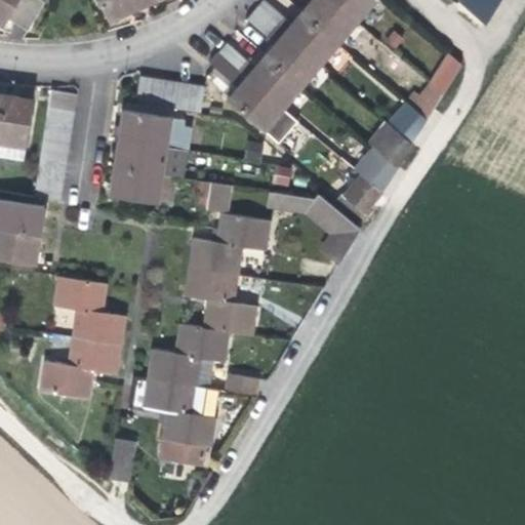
[(0,0),(0,23),(4,25),(7,18),(17,0),(0,0)]
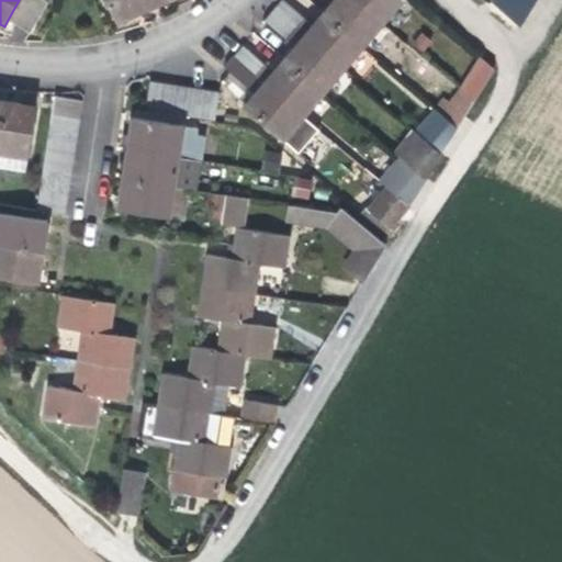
[(19,0),(8,20),(30,32),(48,0),(19,0)]
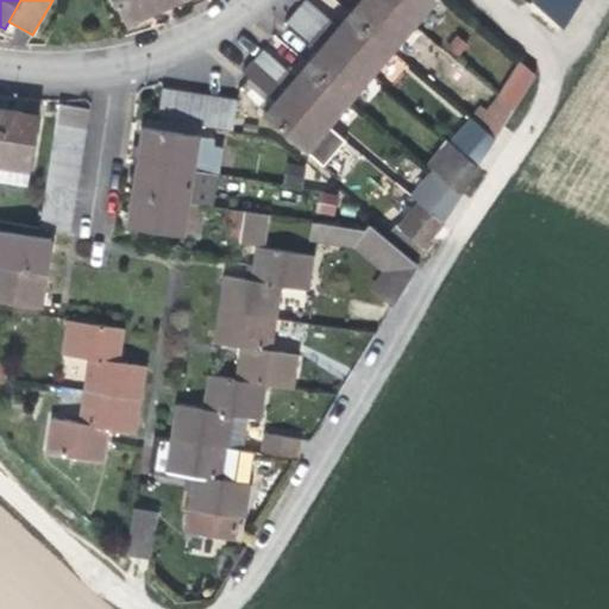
[(157,10),(152,0),(115,0),(126,23),(145,14),(152,11),(157,10)]
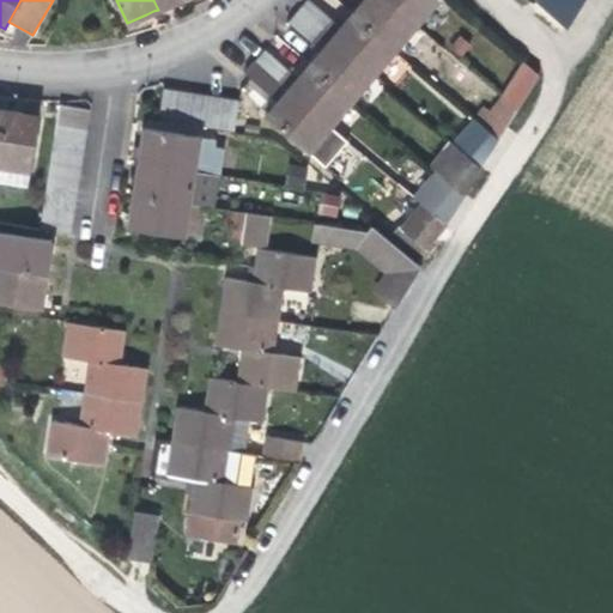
[(297,10),(332,38),(341,26),(310,0),(305,0),(303,4),(297,10)]
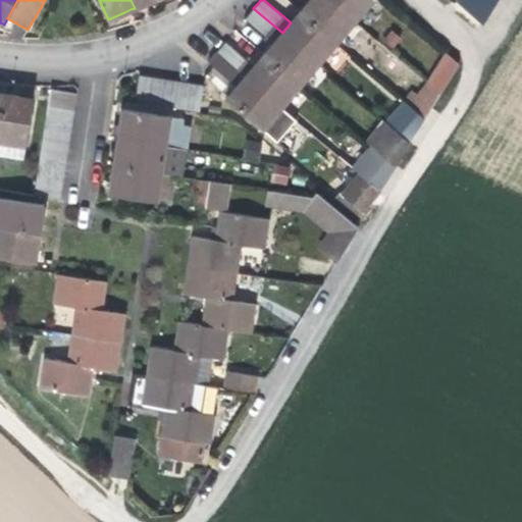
[(355,20),(330,0),(310,0),(301,11),(336,42),(355,20)]
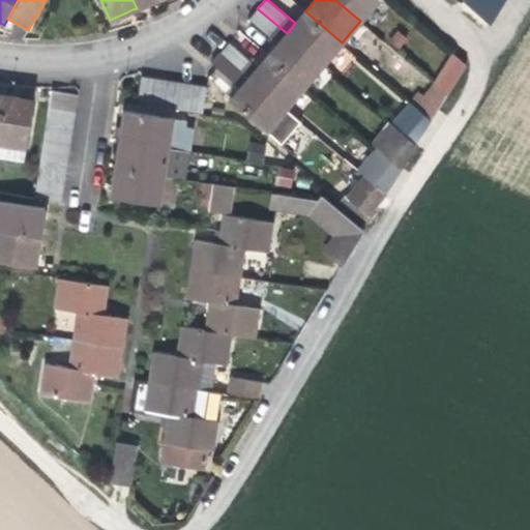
[(335,0),(360,21),(377,0),(335,0)]
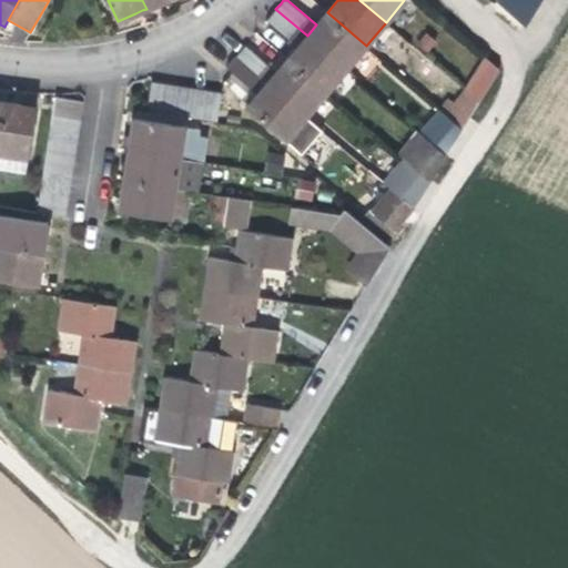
[(526,27),(541,0),(497,0),(496,1),(526,27)]
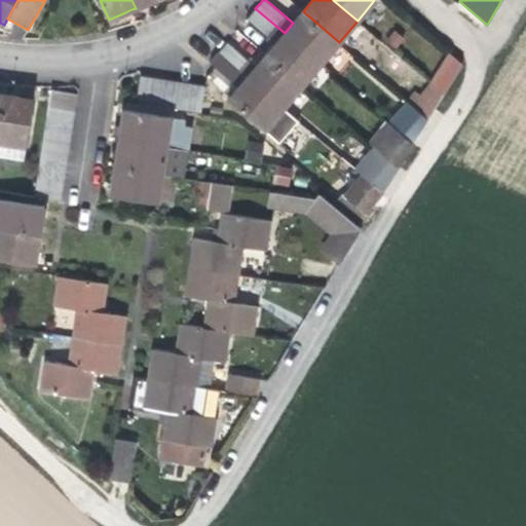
[(275,43),(285,33),(255,8),(251,13),(247,19),(275,43)]
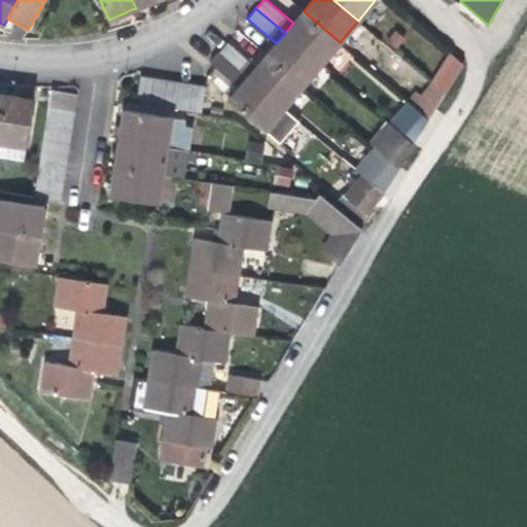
[(132,9),(126,12),(128,19),(132,16),(135,15),(132,9)]
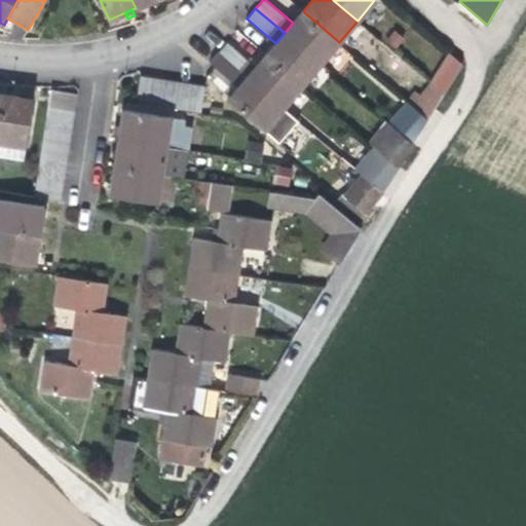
[(293,23),(285,33),(321,64),(339,42),(303,11),(293,23)]
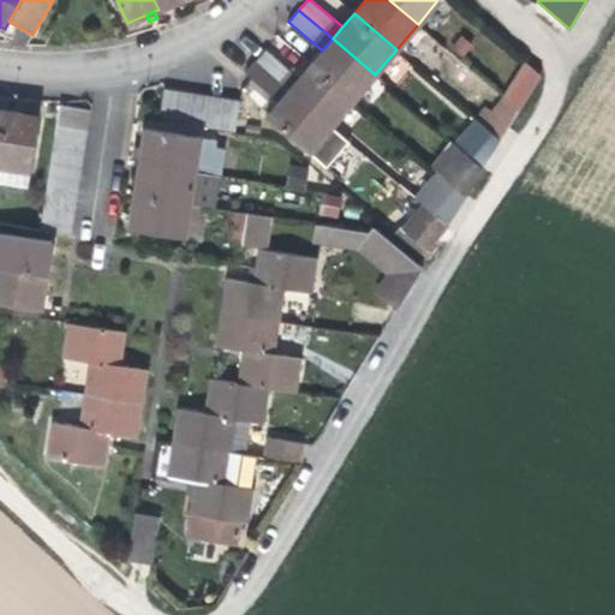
[(375,75),(333,39),(322,51),(311,64),(353,100),(375,75)]
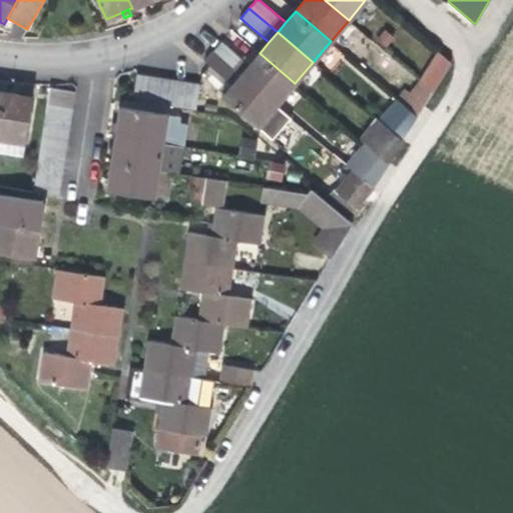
[(212,51),(241,75),(249,65),(221,41),(217,45),(212,51)]
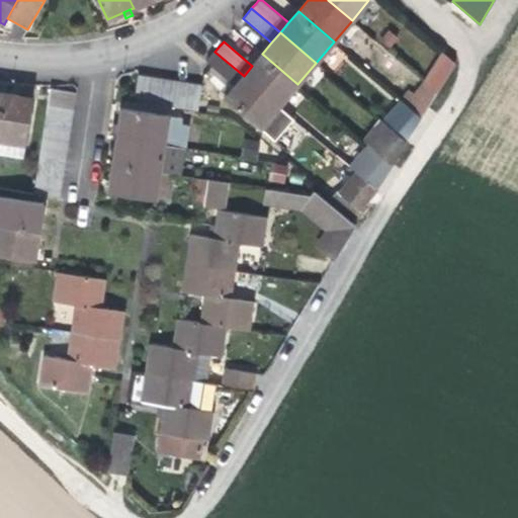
[(235,86),(244,76),(214,52),(210,57),(206,62),(235,86)]
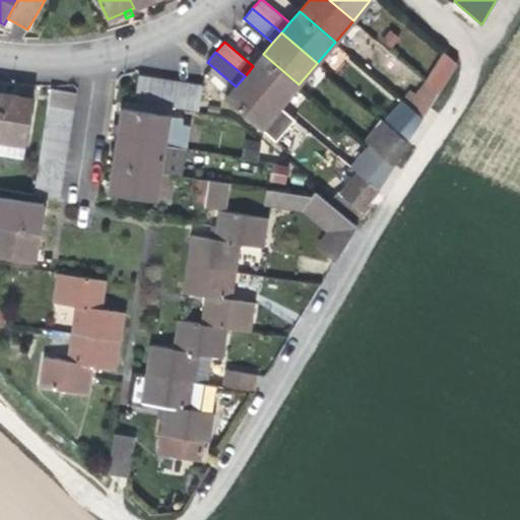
[(439,93),(457,63),(444,52),(426,82),(426,83),(439,93)]
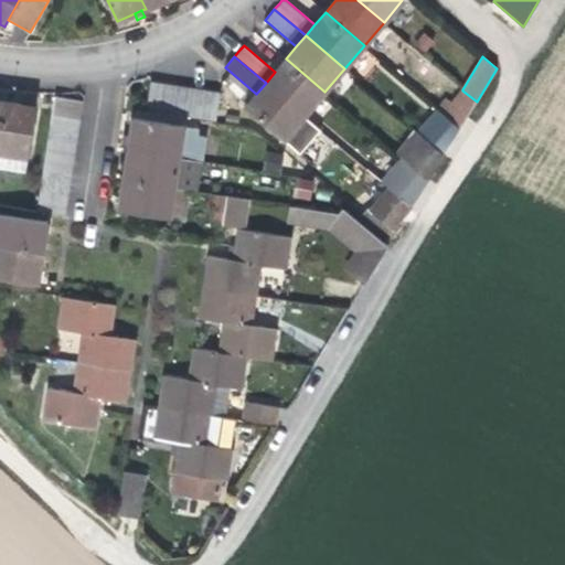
[(275,72),(266,83),(305,115),(324,92),(286,59),(275,72)]
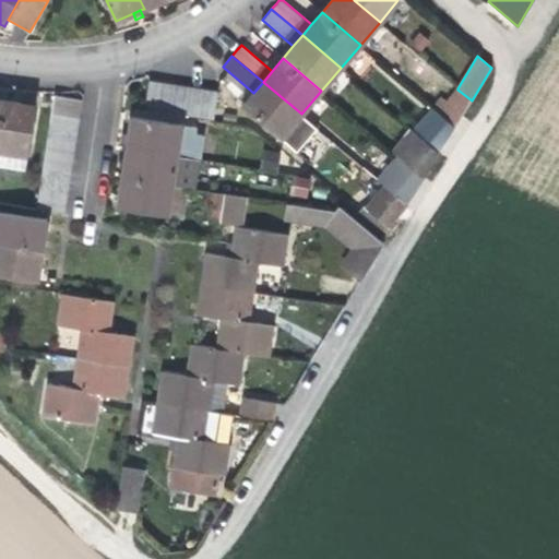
[(171,114),(176,84),(149,80),(144,109),(171,114)]
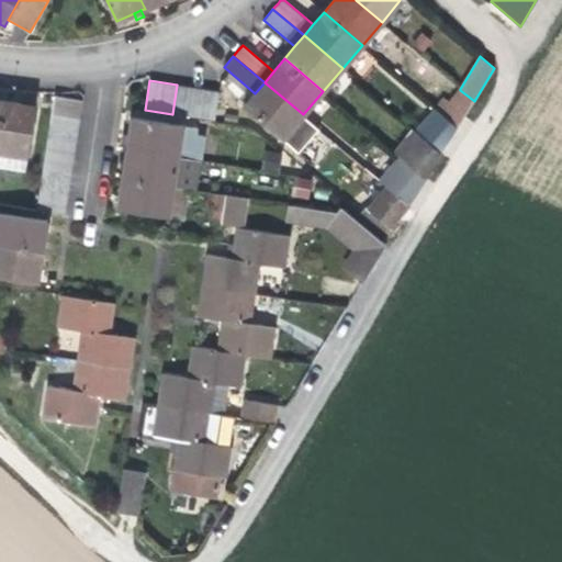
[(303,114),(265,82),(255,93),(244,105),(282,138),(303,114)]
